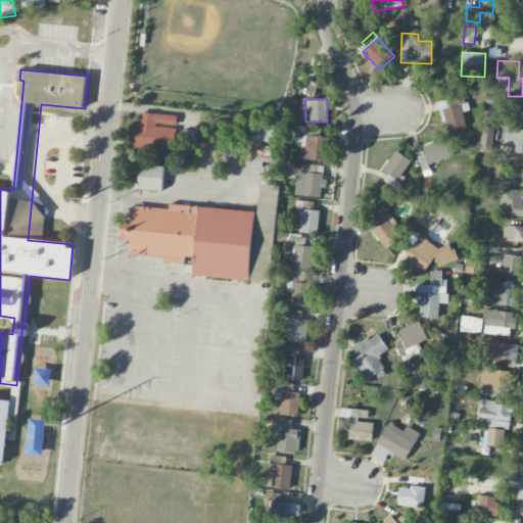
[(522,127),(522,105),(514,105),(513,116),(521,116),(520,127),(522,127)]
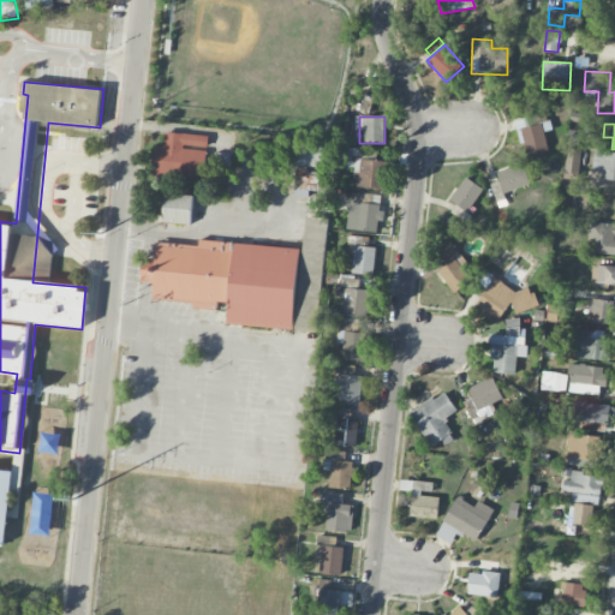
[(526,155),(548,151),(543,125),(521,129),(526,155)]
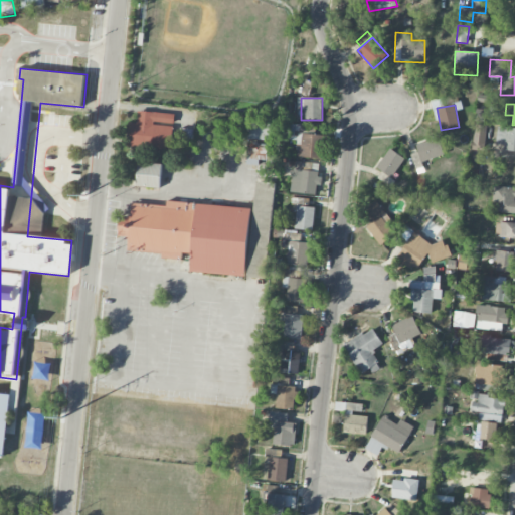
[(173,125),(174,125),(174,114),(138,112),(137,123),(129,122),(128,147),(172,149),(173,125)]
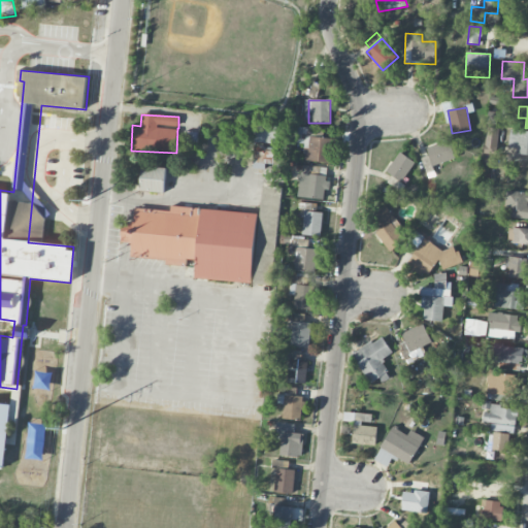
[(276,143),(277,127),(249,125),(249,142),(276,143)]
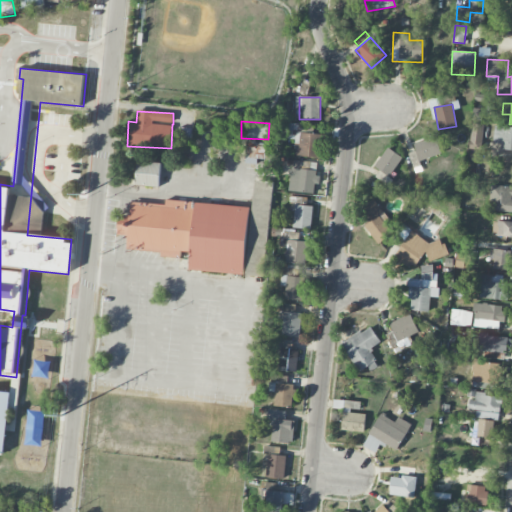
[(502,144),(501,150),(511,150),(511,127),(494,126),(494,143),(502,144)]
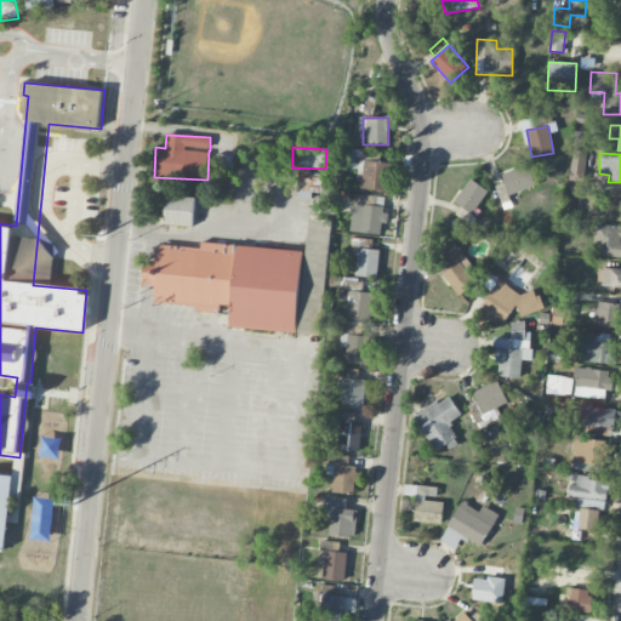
[(358,189),(389,191),(389,163),(364,161),(364,176),(358,176),(358,189)]
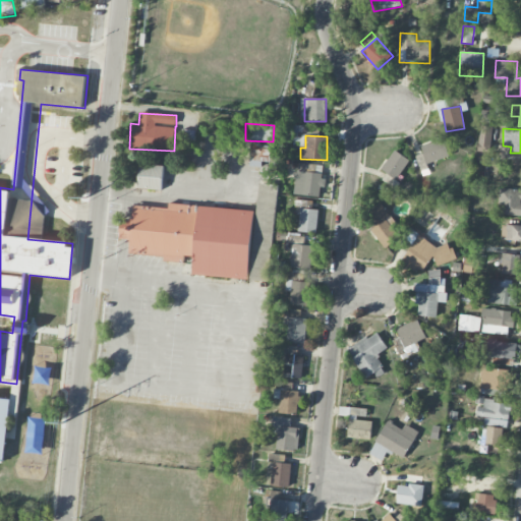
[(449,157),(444,139),(421,147),(426,164),(449,157)]
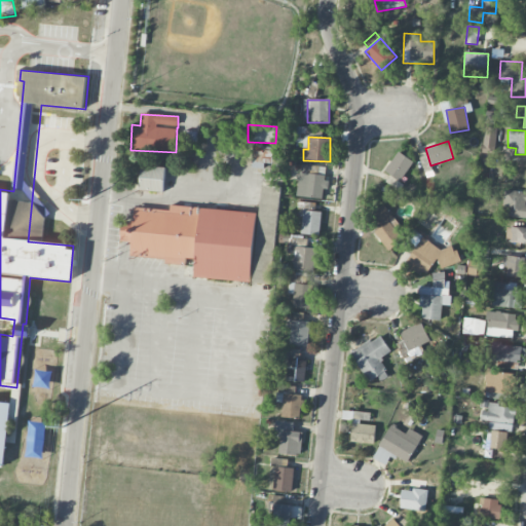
[(273,163),(273,146),(253,146),(252,163),(263,163),(273,163)]
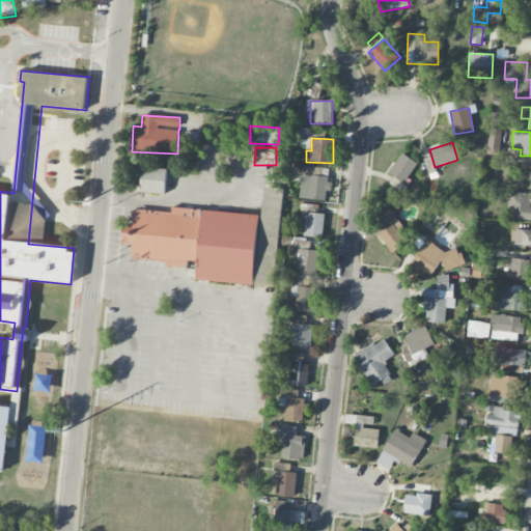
[(417,162),(400,152),(389,174),(406,183),(417,162)]
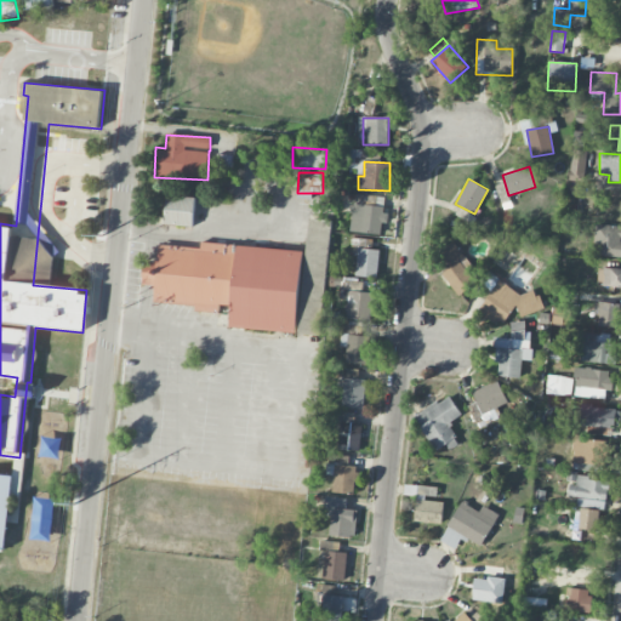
[(496,186),(503,209),(512,206),(505,183),(496,186)]
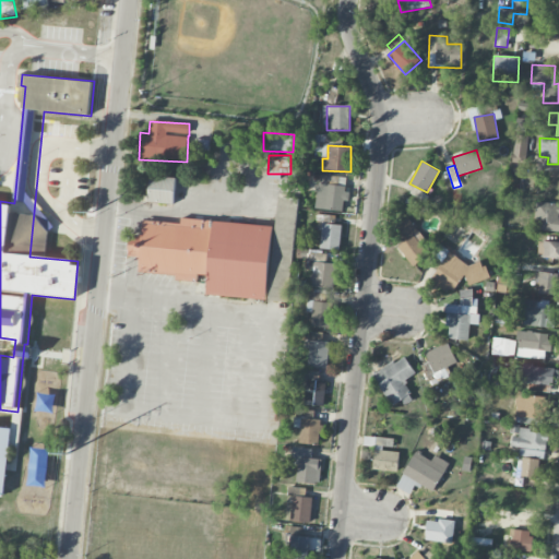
[(174,203),(175,177),(149,176),(147,202),(174,203)]
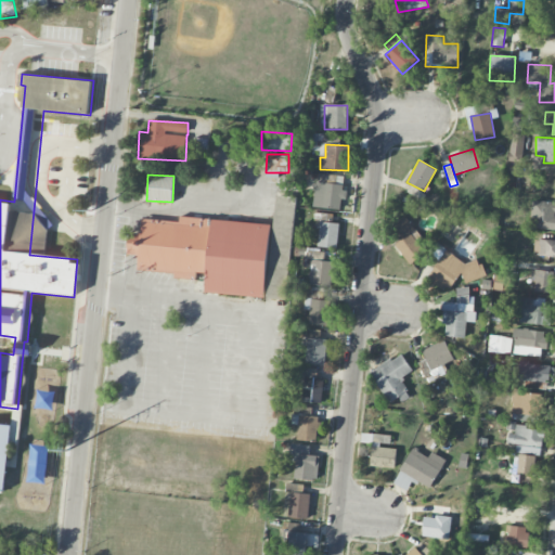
[(314,183),(313,208),(340,209),(340,199),(347,199),(347,185),(314,183)]
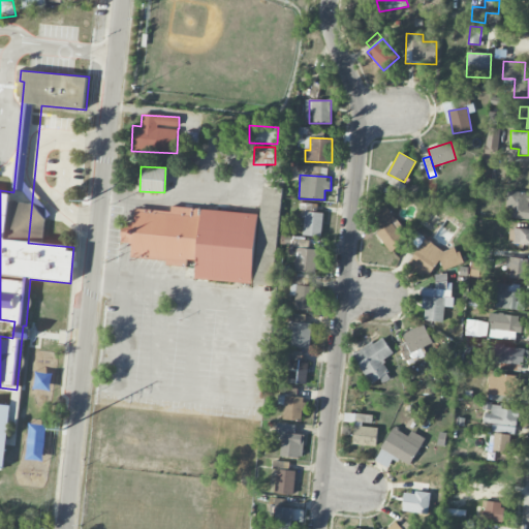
[(273,285),(282,188),(263,186),(260,213),(172,205),(172,211),(135,207),(133,225),(123,224),(122,242),(132,243),(131,259),(195,265),(194,278),(273,285)]
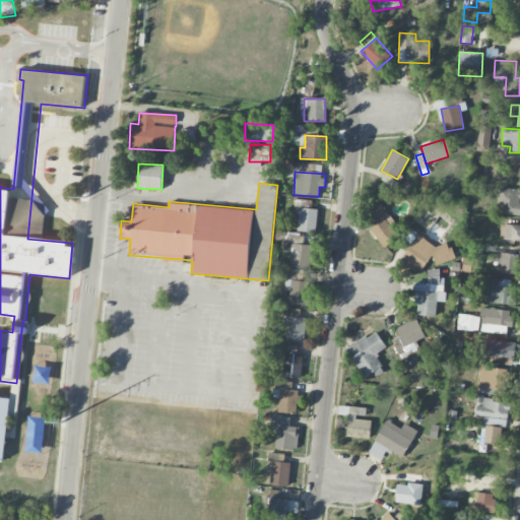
[(519,214),(519,188),(499,189),(498,214),(519,214)]
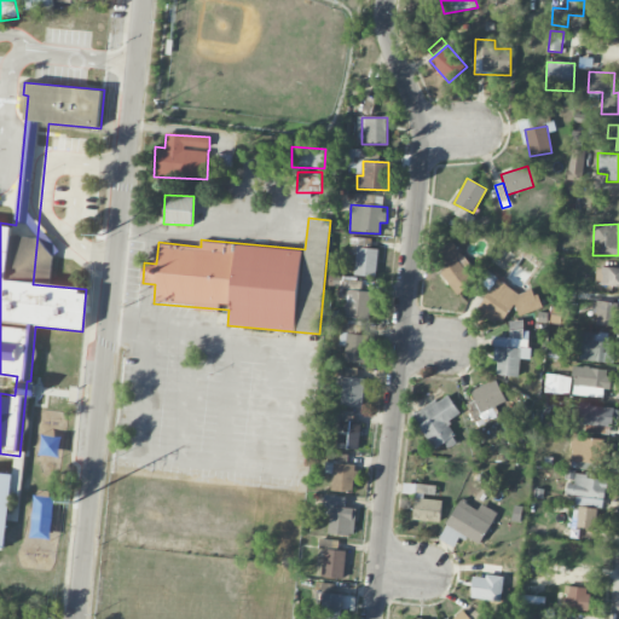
[(456,294),(478,279),(455,242),(432,255),(456,294)]
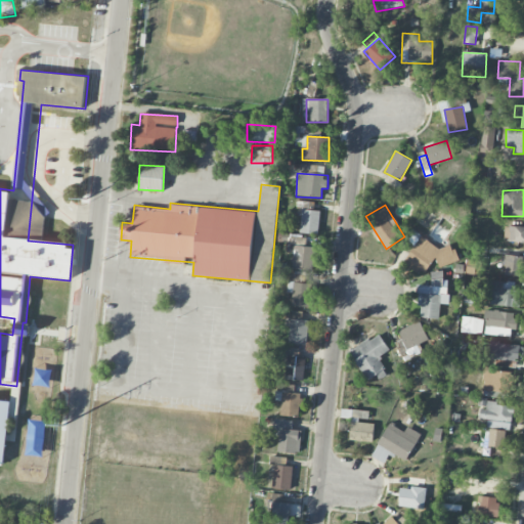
[(319,234),(320,211),(302,210),(301,233),(319,234)]
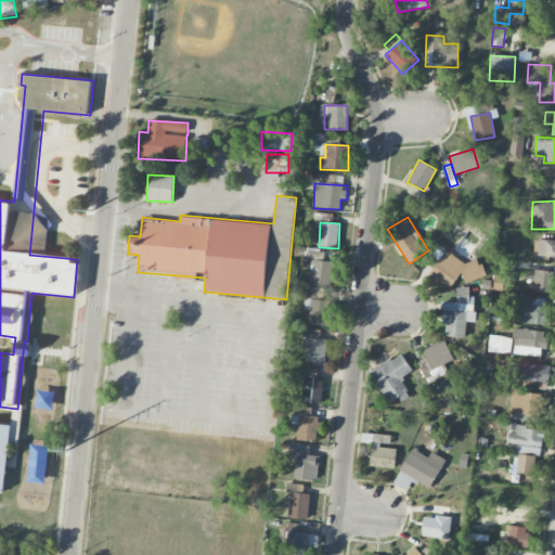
[(554,240),(534,240),(534,256),(554,256),(554,240)]
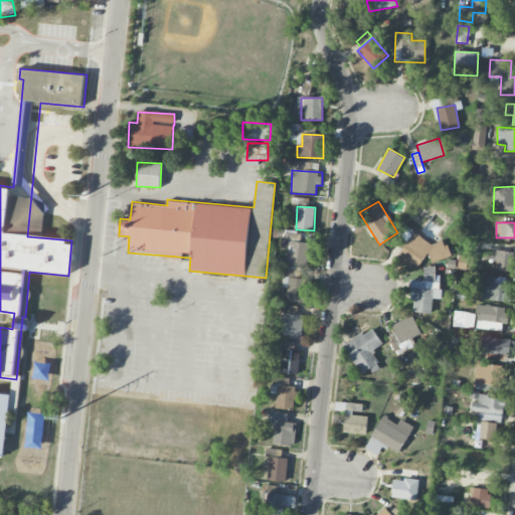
[(450,256),(445,240),(427,246),(423,236),(397,245),(404,269),(421,264),(419,258),(428,254),(432,263),(450,256)]
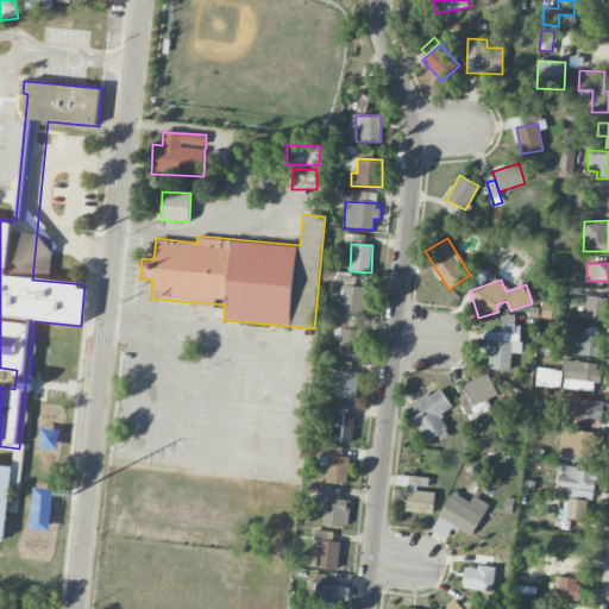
[(340,313),(365,314),(366,287),(341,286),(340,313)]
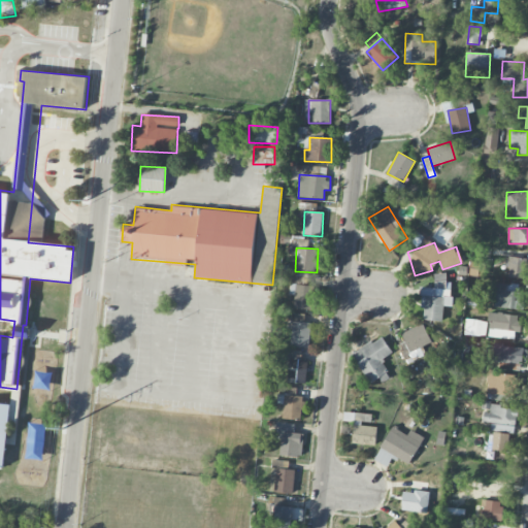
[(526,279),(527,263),(527,258),(509,256),(506,276),(526,279)]
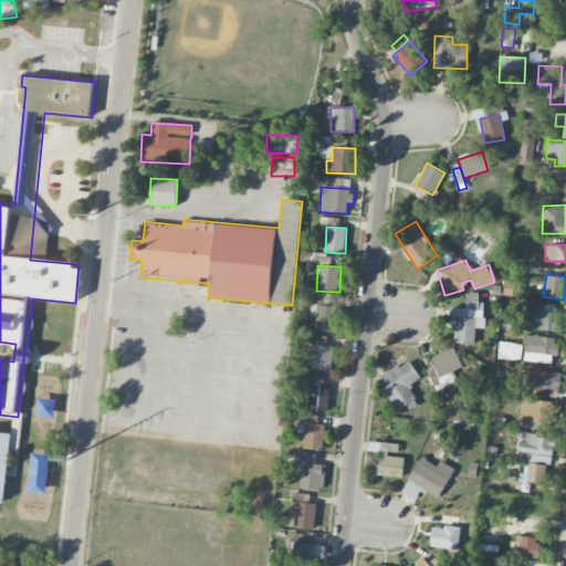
[(453,343),(474,345),(477,321),(482,321),(483,303),(465,301),(465,308),(451,307),(449,329),(454,331),(453,343)]
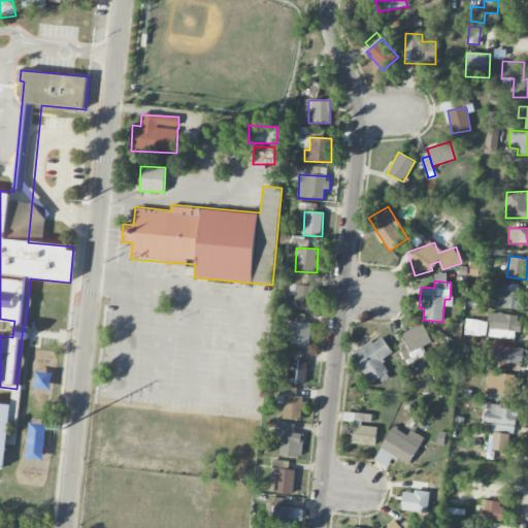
[(525,293),(518,292),(519,286),(489,282),(486,304),(523,309),(525,293)]
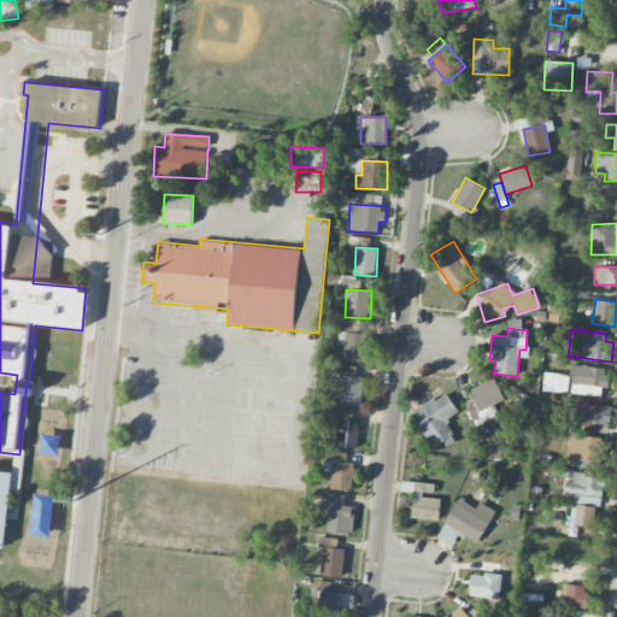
[(366,362),(368,334),(345,333),(344,360),(366,362)]
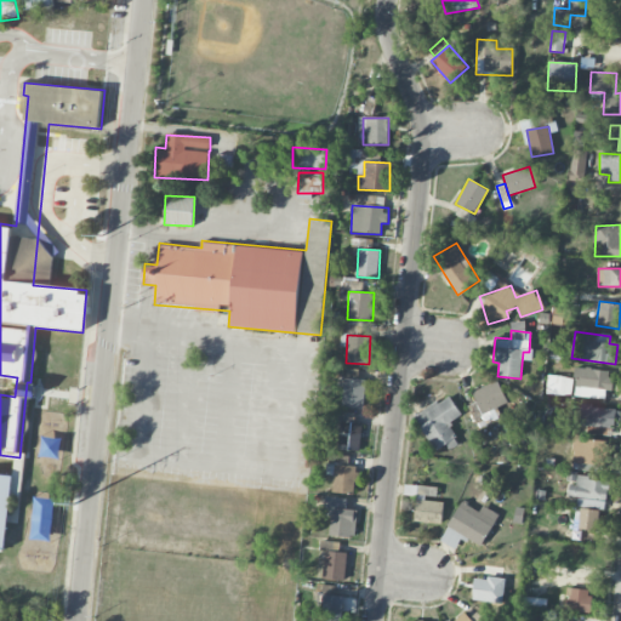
[(574,397),(605,398),(605,391),(611,391),(611,370),(575,369),(574,397)]
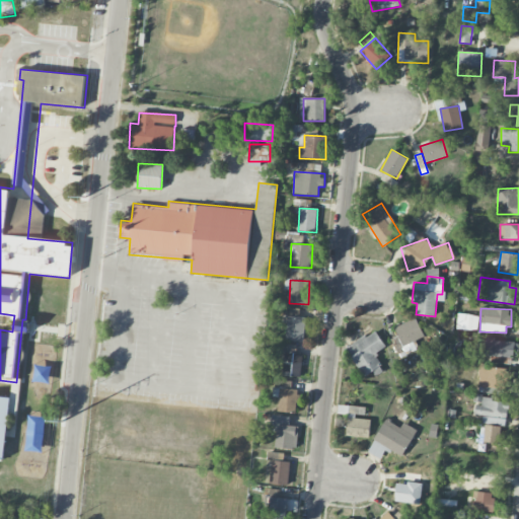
[(477,329),(478,316),(459,315),(459,328),(477,329)]
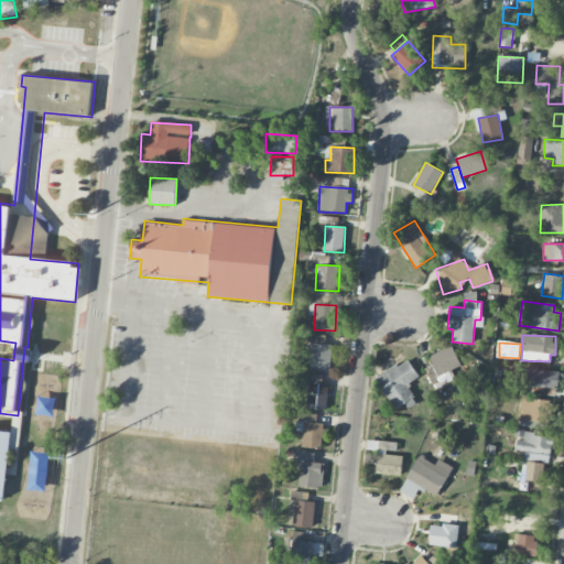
[(331,370),(332,345),(312,344),(311,369),(331,370)]
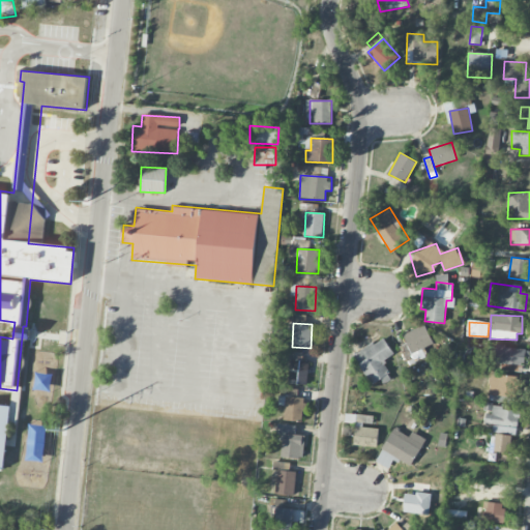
[(409,363),(436,352),(424,325),(403,334),(407,344),(402,346),(409,363)]
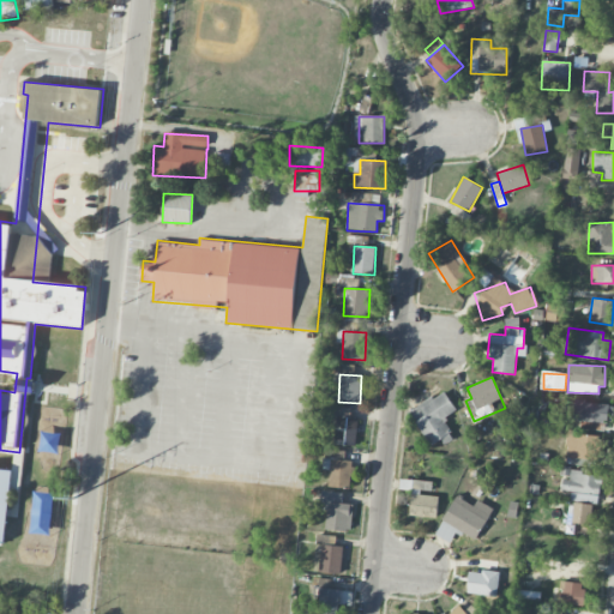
[(443,419),(456,411),(444,390),(410,411),(431,446),(440,440),(444,445),(455,439),(443,419)]
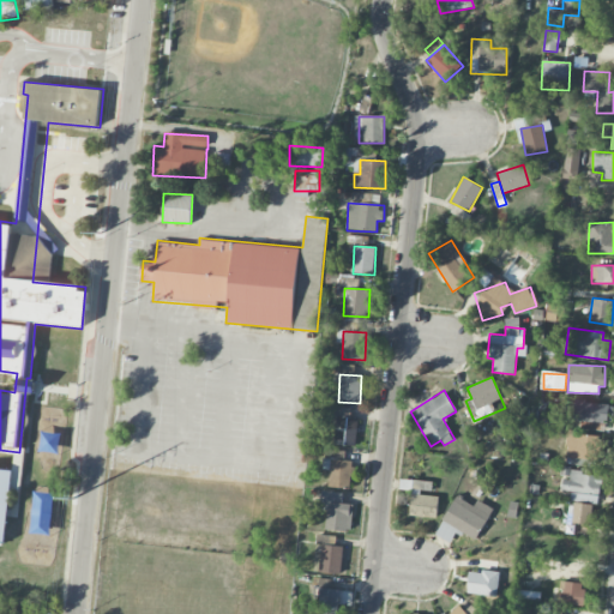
[(601,422),(602,402),(573,401),(572,421),(601,422)]
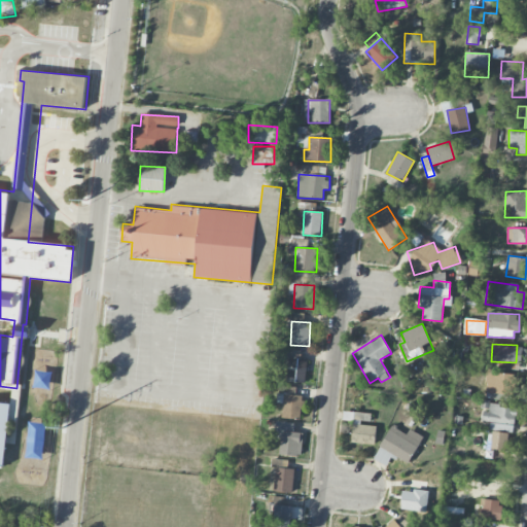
[(284,352),(281,380),(305,382),(308,354),(284,352)]
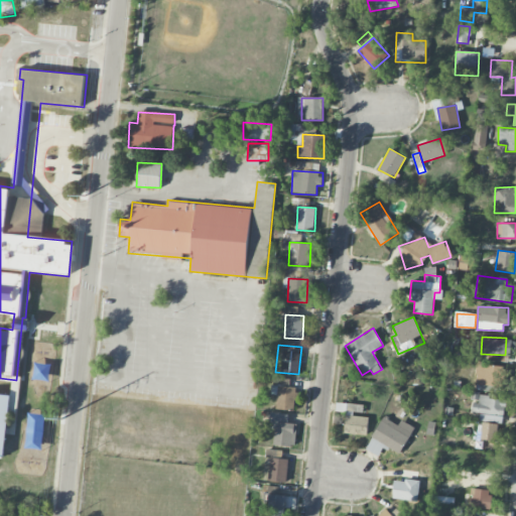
[(503,366),(477,365),(476,386),(502,387),(503,366)]
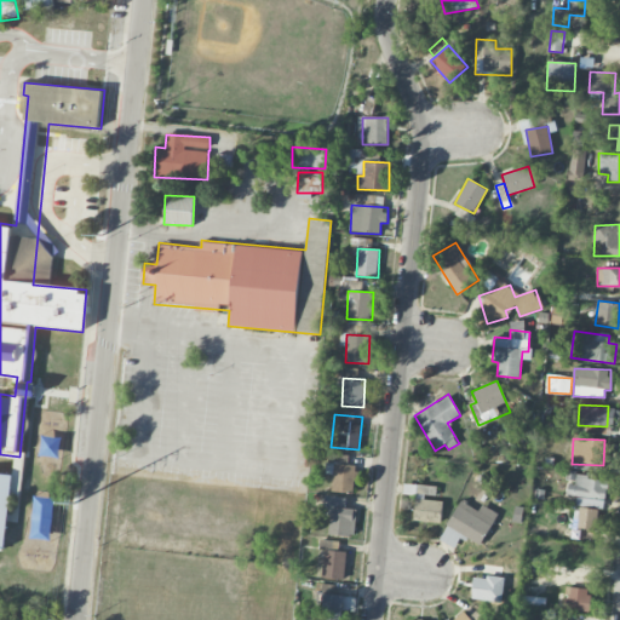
[(348,454),(326,454),(325,491),(354,492),(355,465),(348,465),(348,454)]
